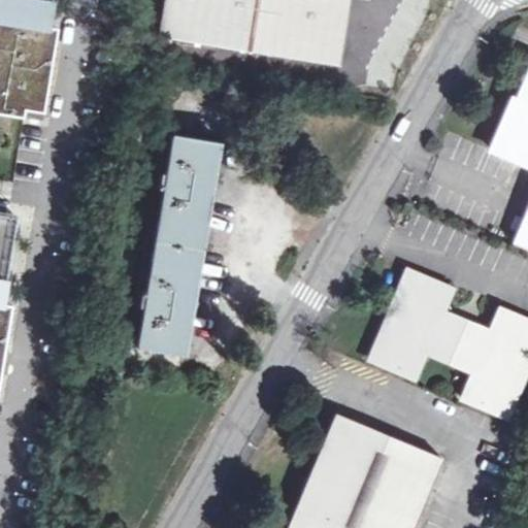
[(0,0),(0,2),(3,3),(0,18),(0,110),(44,118),(59,26),(47,24),(51,0),(0,0)]
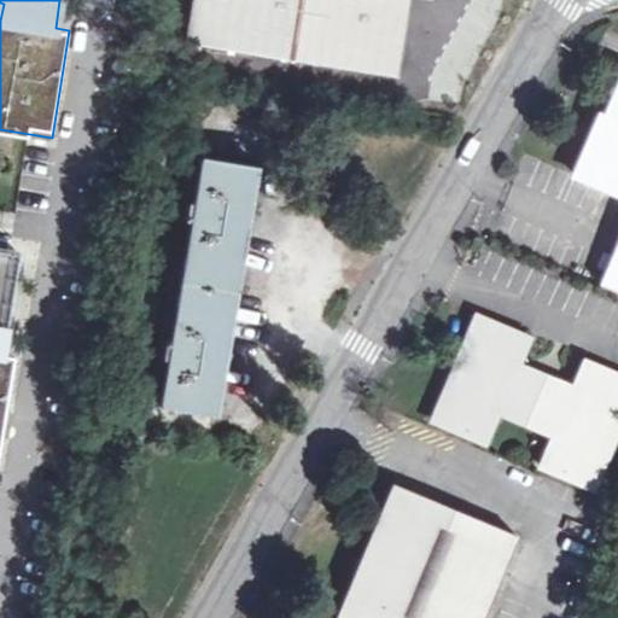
[(200,0),(194,45),(392,77),(406,0),(200,0)]
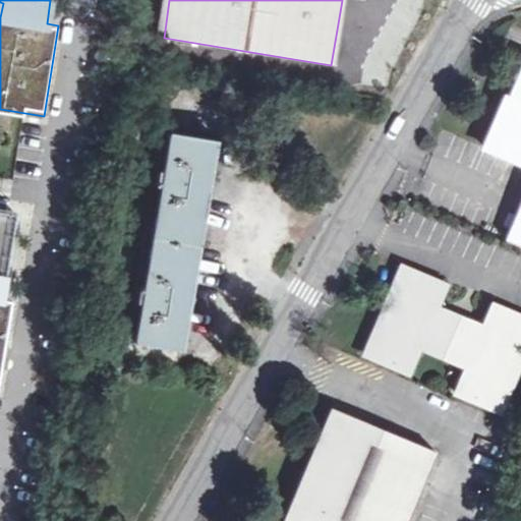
[(520,245),(520,78),(514,97),(509,95),(486,148),(520,161),(520,208),(508,240),(520,245)]
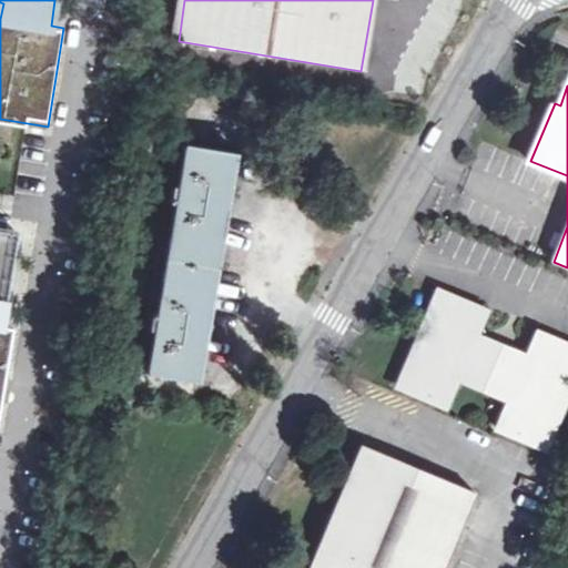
[(160,312),(152,312),(151,320),(158,321),(149,374),(202,383),(209,341),(213,342),(215,325),(212,325),(231,212),(234,212),(236,198),(233,196),(240,152),(188,143),(179,198),(172,196),(170,204),(178,205),(160,312)]
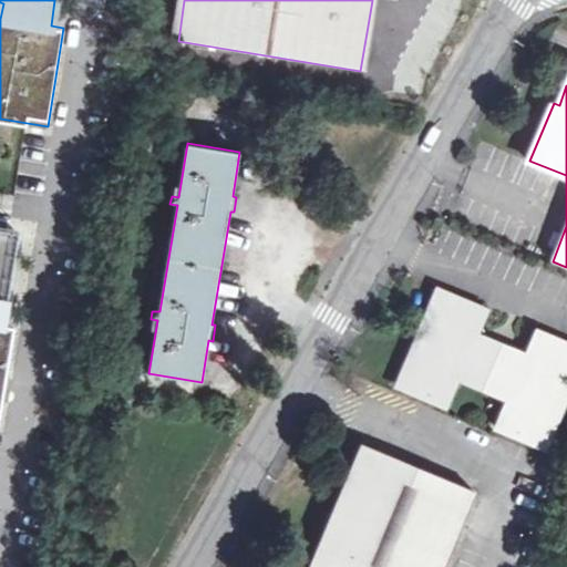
[(0,318),(14,229),(0,227),(0,403),(12,326),(0,323),(0,318)]
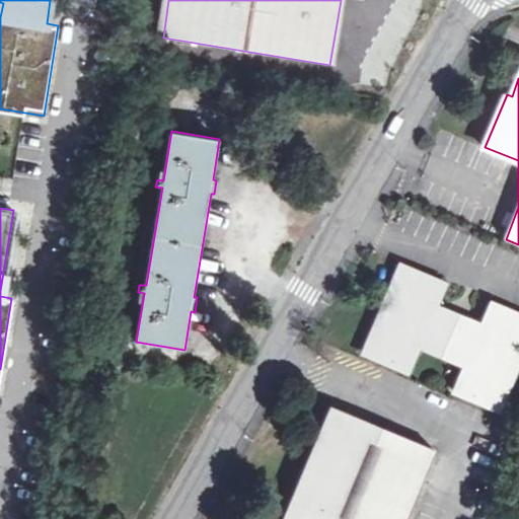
[(455,389),(499,409),(518,361),(518,315),(492,303),(487,315),(470,321),(448,312),(441,296),(446,284),(401,266),(366,352),(411,371),(421,346),(465,365),(455,389)]
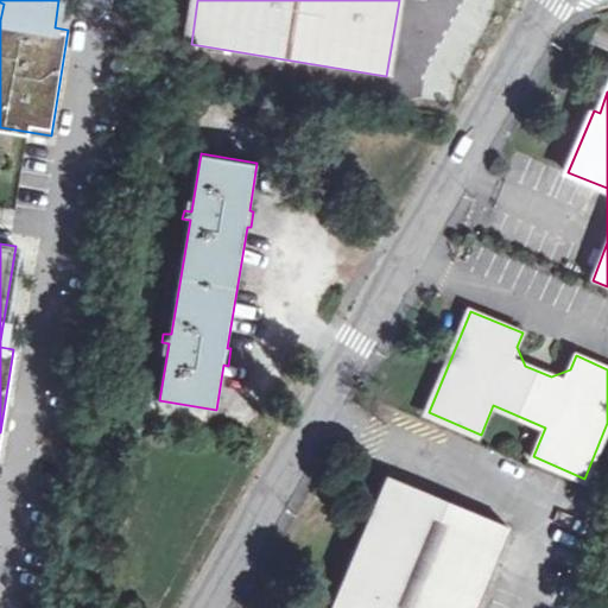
[(475,607),(511,527),(388,475),(339,590),(348,595),(341,607),(475,607)]
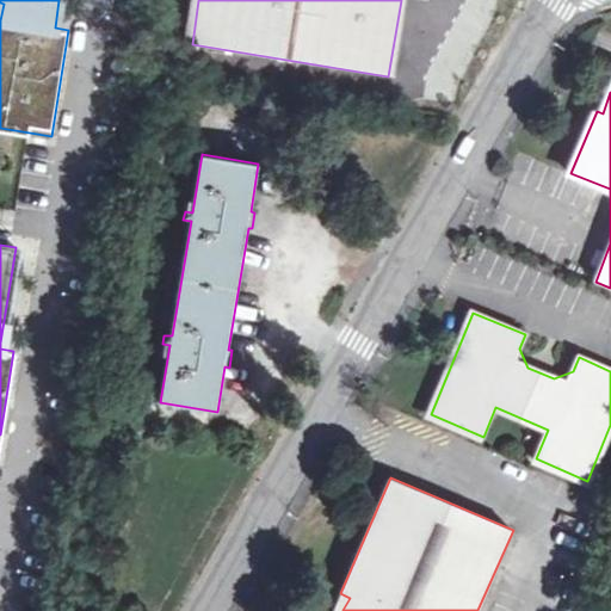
[(343,610),(350,598),(340,593),(332,610),(343,610)]
